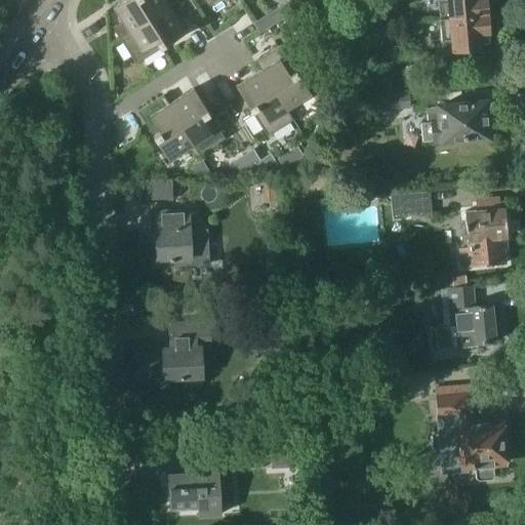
[(113,27),(120,38),(179,1),(178,0),(125,0),(113,7),(122,22),(113,27)]
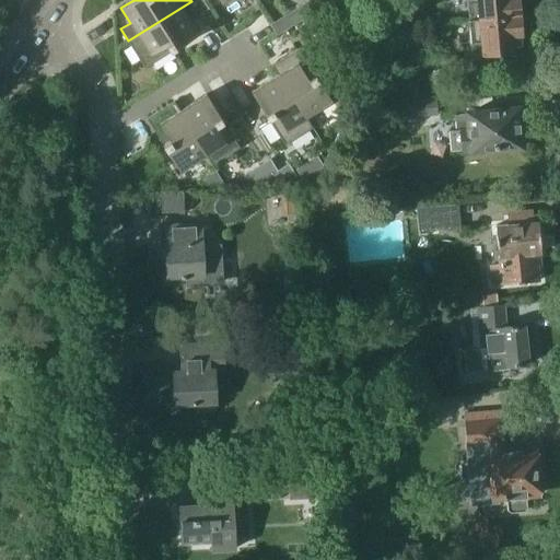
[(308,0),(298,8),(304,19),(318,10),(312,0),(308,0)]
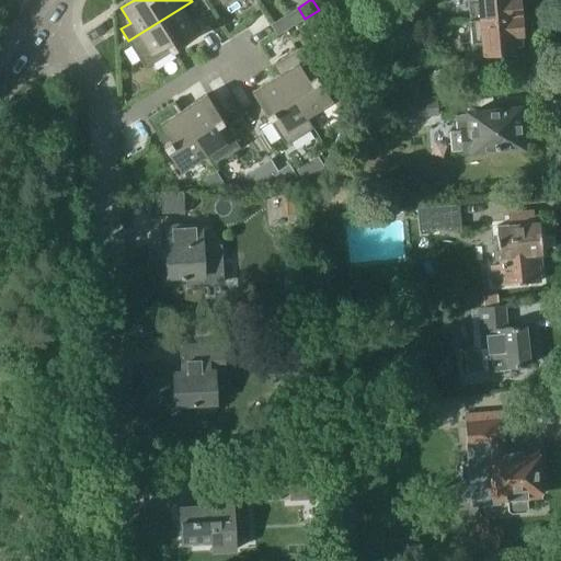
[(470,21),(522,16),(519,0),(468,0),(470,20),(470,21)]
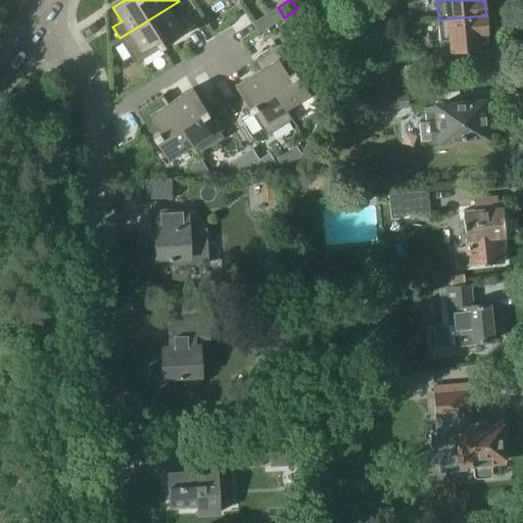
[(179,1),(120,38),(136,63),(186,32),(178,19),(187,14),(179,1)]
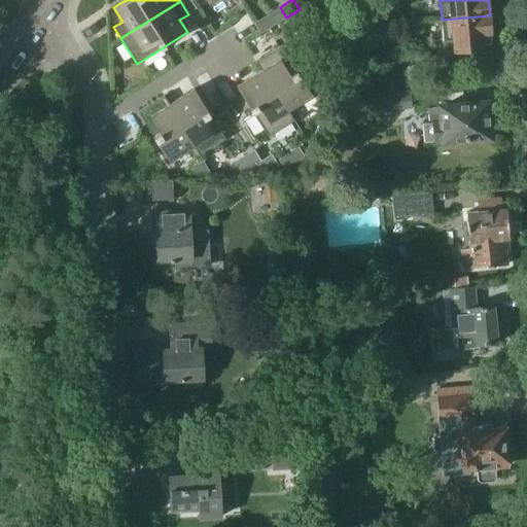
[(268,14),(274,25),(286,18),(280,7),(268,14)]
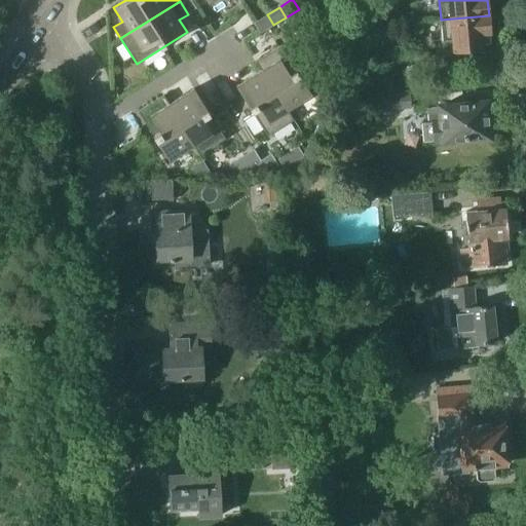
[(273,25),(267,14),(254,23),(261,33),(273,25)]
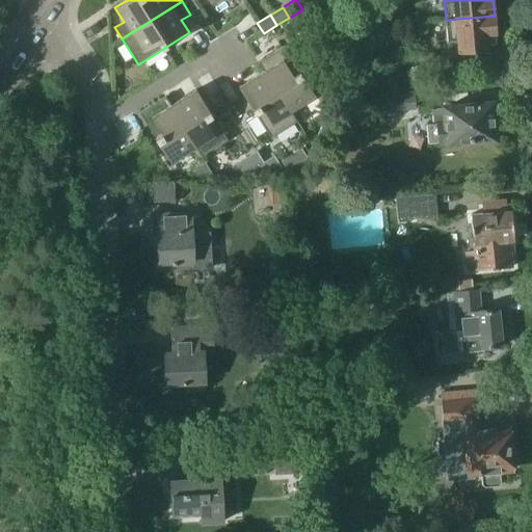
[(448,42),(456,41),(457,51),(449,52),(450,65),(475,63),(474,52),(489,51),(488,45),(497,45),(496,34),(495,16),(446,20),(448,42)]
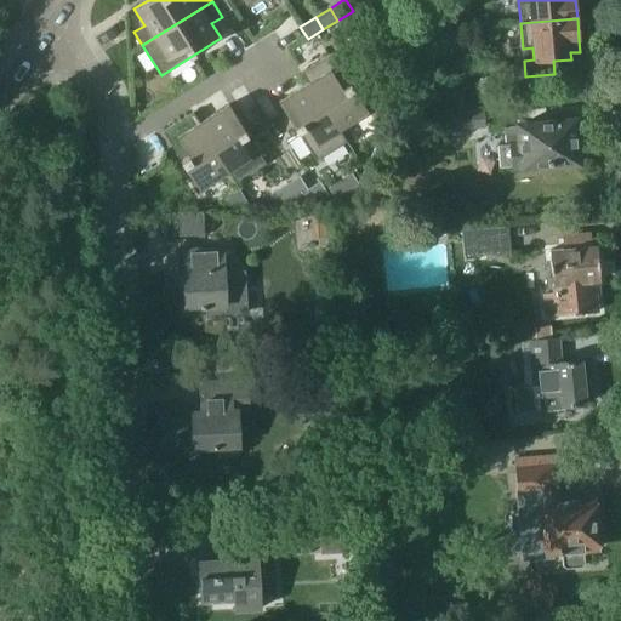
[(301,73),(307,84),(308,83),(340,132),(341,131),(369,113),(331,53),(301,73)]
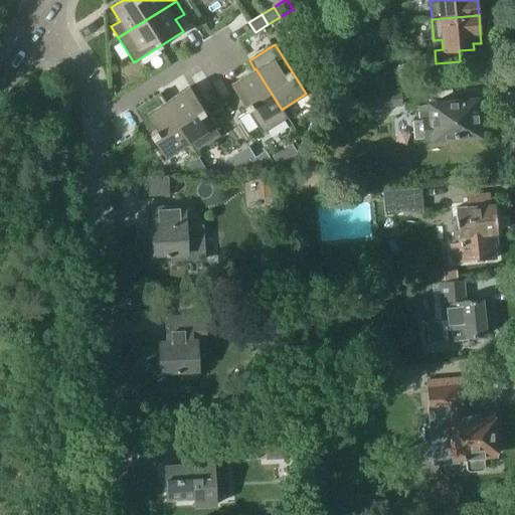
[(255,68),(254,69),(231,84),(263,134),(288,118),(283,109),(282,110),(255,68)]
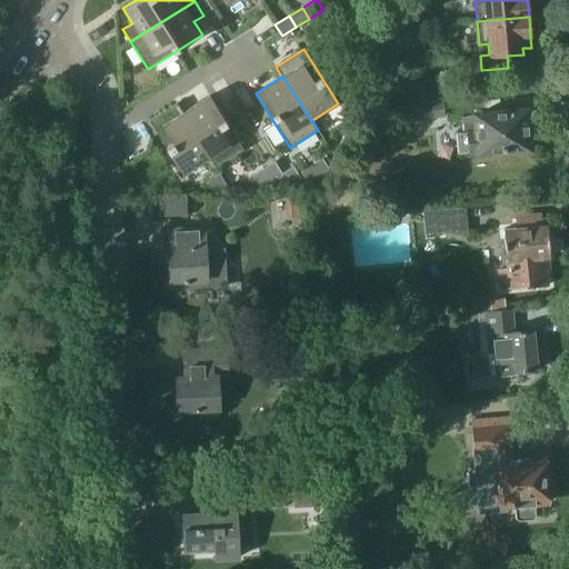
[(487,87),(469,88),(470,97),(488,96),(487,87)]
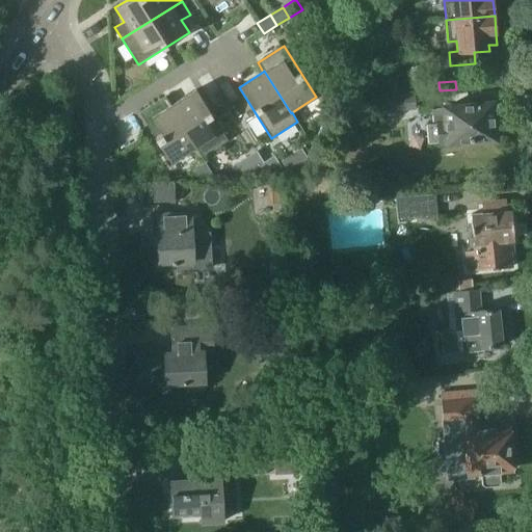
[(196,89),(171,105),(170,105),(197,148),(196,149),(202,157),(229,140),(196,89)]
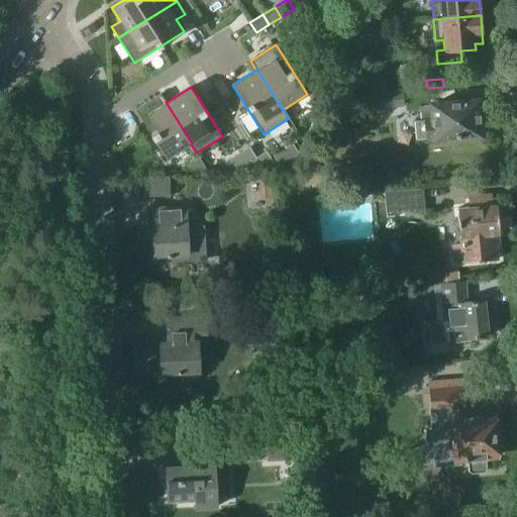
[(379,109),(405,107),(403,91),(378,93),(379,109)]
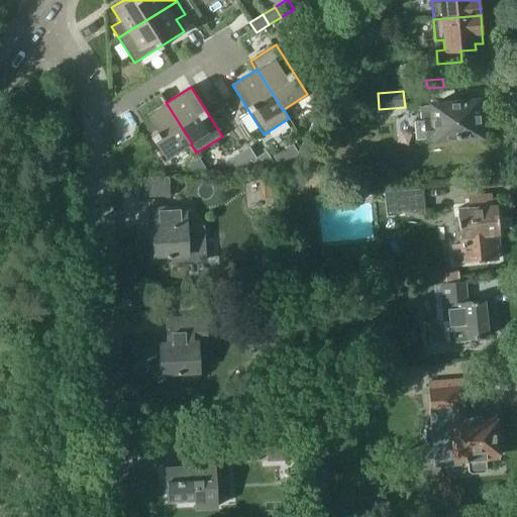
[(167,159),(191,144),(192,143),(166,102),(167,102),(162,93),(135,109),(167,159)]
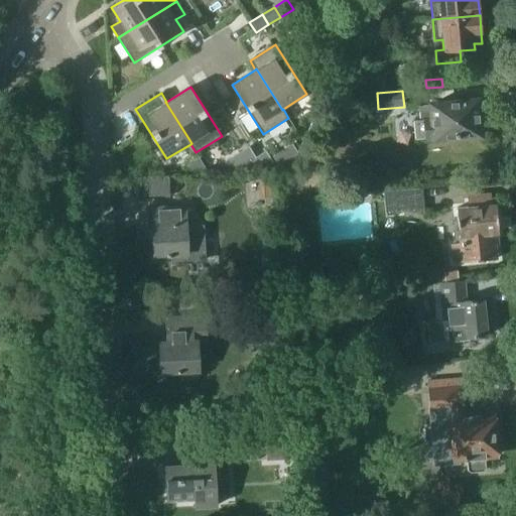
[(413,121),(415,140),(436,138),(436,139),(481,135),(478,100),(433,104),(433,105),(419,106),(420,120),(413,121)]
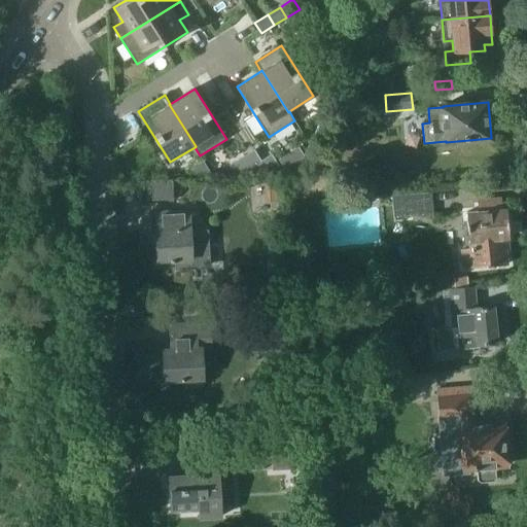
[(261,160),(270,173),(283,173),(272,153),(261,160)]
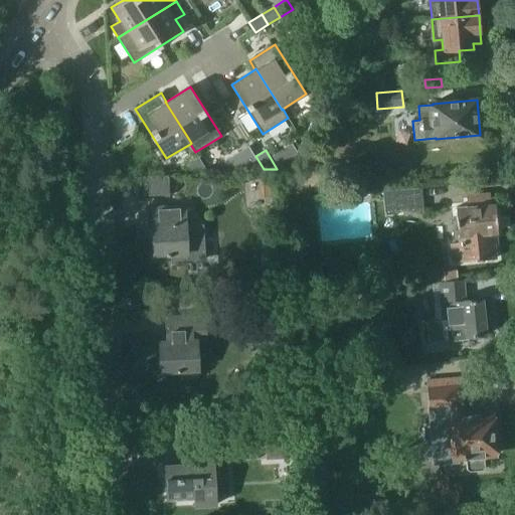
[(247,170),(264,169),(255,156),(254,154),(242,162),(247,170)]
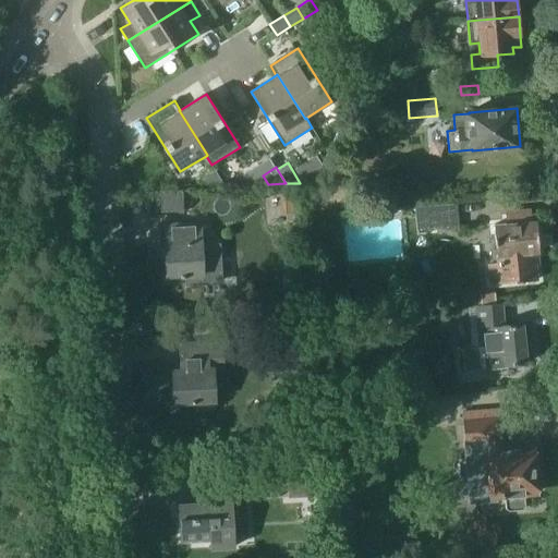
[(208,187),(226,186),(215,170),(203,179),(208,187)]
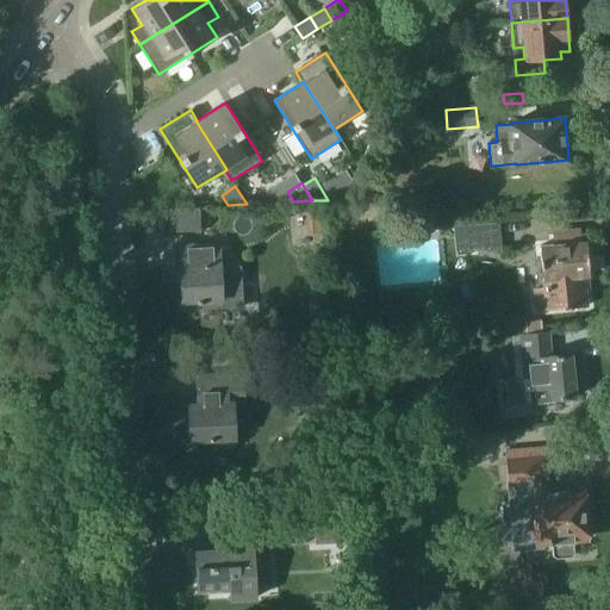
[(372,218),(341,219),(341,230),(372,229),(372,218)]
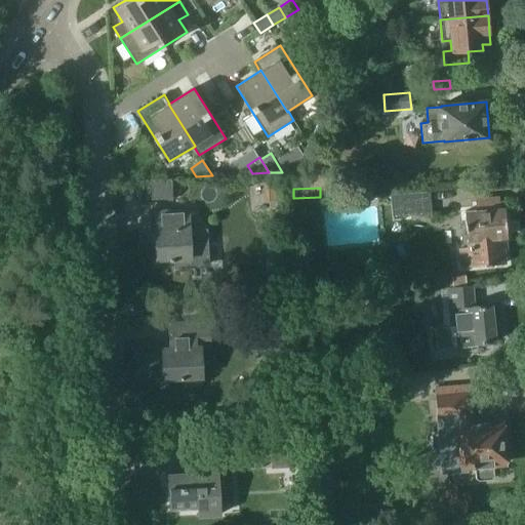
[(432,214),(430,191),(390,195),(392,217),(432,214)]
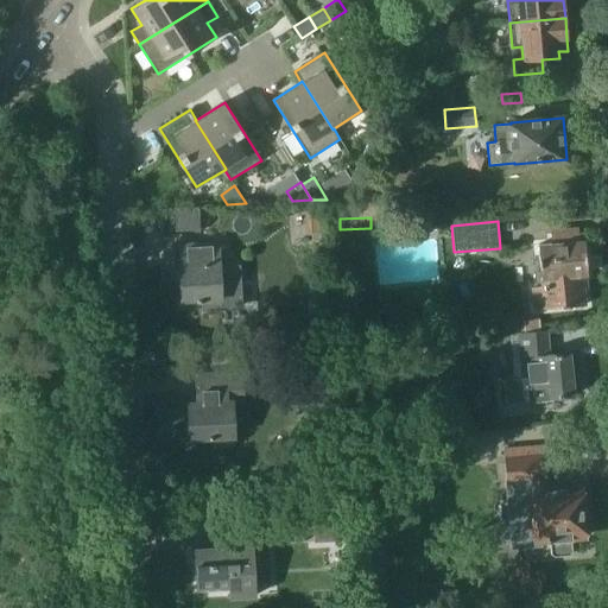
[(551,234),(552,245),(538,246),(542,286),(533,289),(534,310),(586,304),(583,276),(588,274),(584,241),(580,242),(578,232),(551,234)]
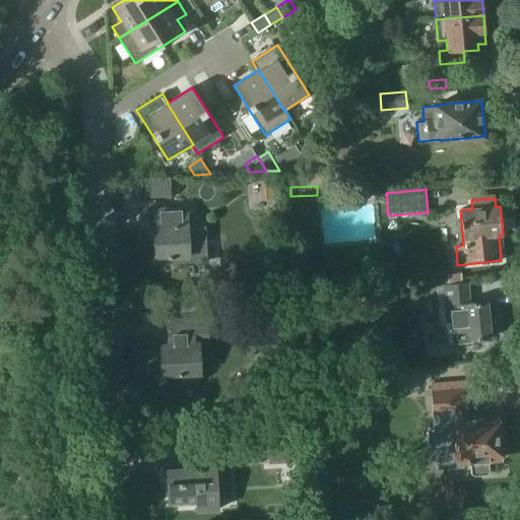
[(188,240),(187,207),(153,209),(153,210),(154,210),(155,228),(154,228),(155,257),(169,257),(169,258),(172,258),(172,267),(190,266),(188,240)]
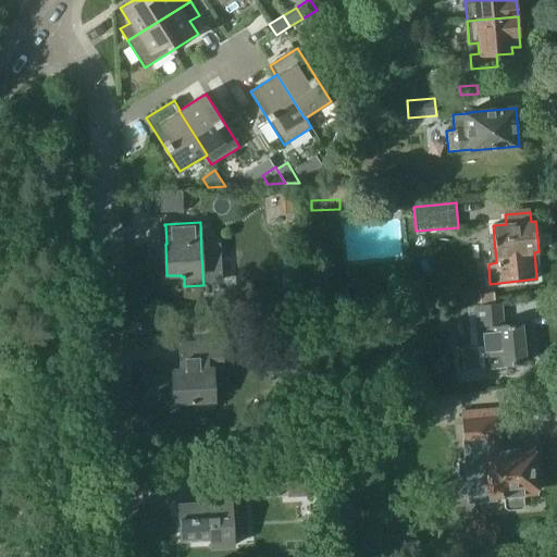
[(480,294),(481,305),(495,304),(494,293),(480,294)]
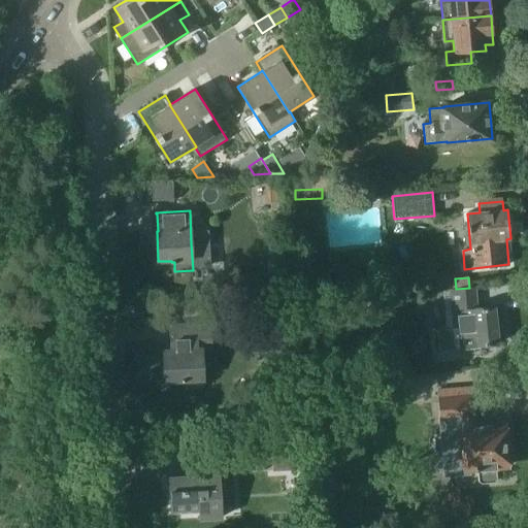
[(438,352),(481,349),(480,345),(498,344),(494,307),(476,308),(474,288),(469,288),(456,289),(450,290),(453,328),(437,330),(438,352)]
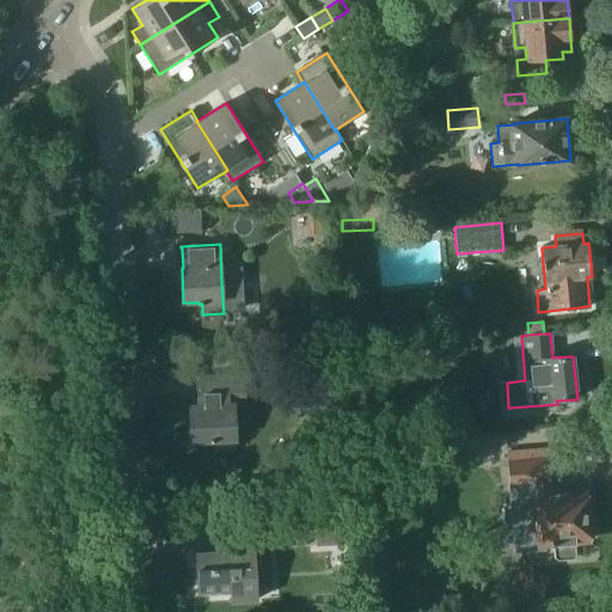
[(245,402),(244,373),(196,375),(197,405),(189,405),(191,444),(237,440),(236,403),(245,402)]
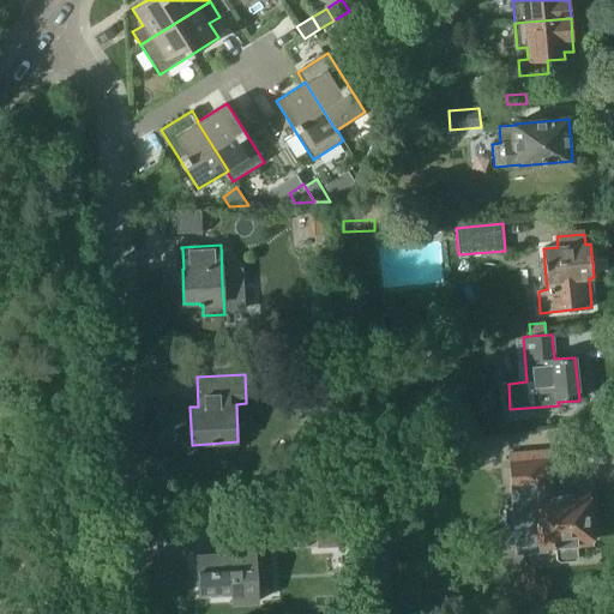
[(573,493),(551,494),(547,450),(510,453),(512,483),(521,486),(523,504),(534,504),(537,543),(541,543),(541,547),(555,546),(557,559),(560,561),(575,560),(578,558),(577,545),(591,542),(591,540),(595,539),(591,498),(590,498),(590,493),(573,495),(573,493)]
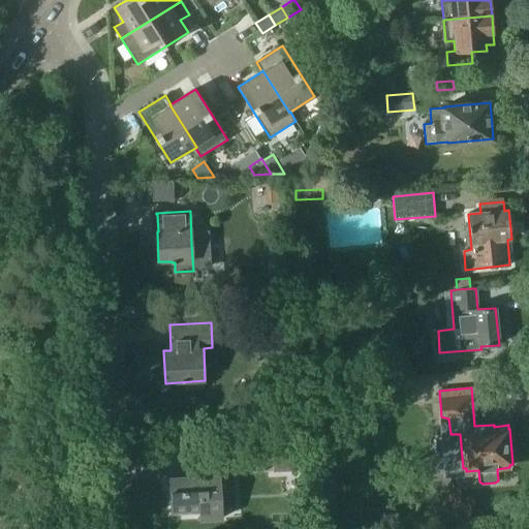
[(273,456),(273,472),(306,470),(305,455),(273,456)]
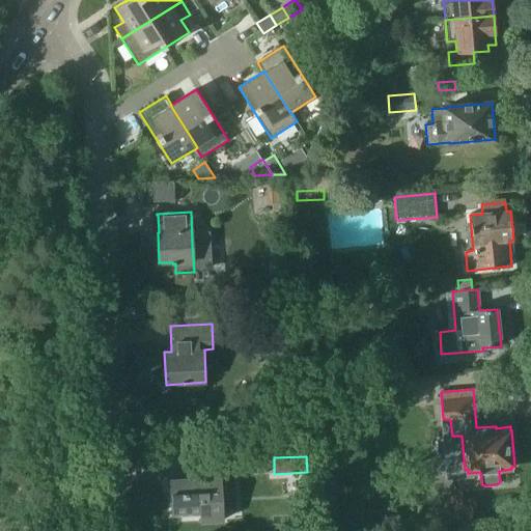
[(231,476),(171,479),(173,515),(200,513),(200,522),(223,521),(221,492),(233,491),(231,476)]
